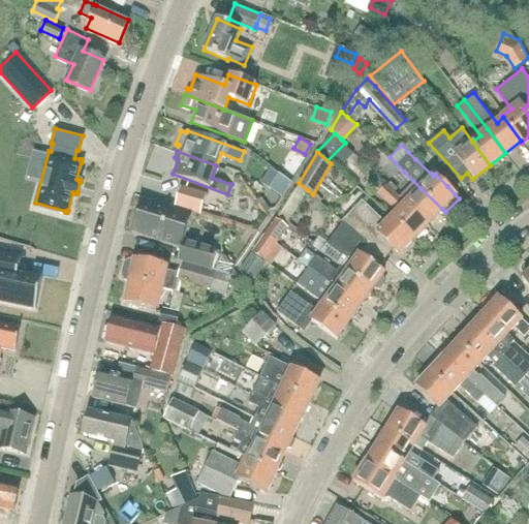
[(271,186),(281,193),(291,178),(281,171),(271,186)]
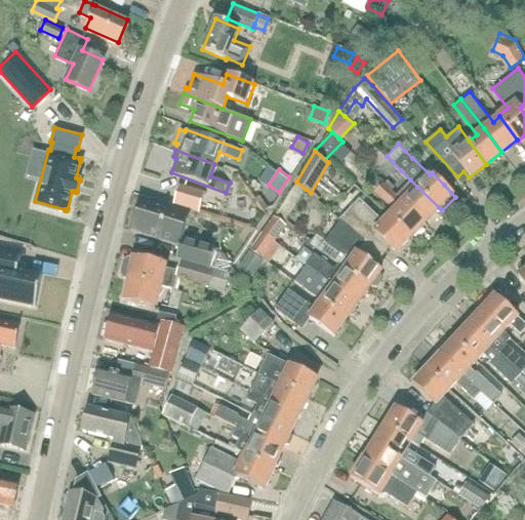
[(425,222),(439,207),(417,187),(410,180),(398,193),(397,194),(398,195),(398,196),(425,222)]
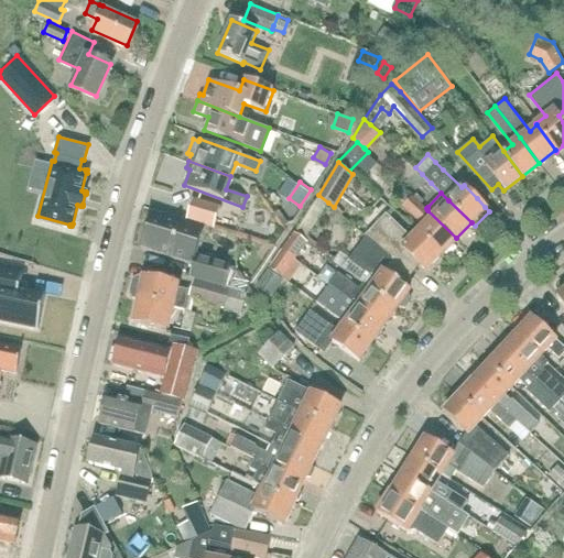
[(411,194),(402,204),(419,220),(427,210),(427,209),(426,208),(411,194)]
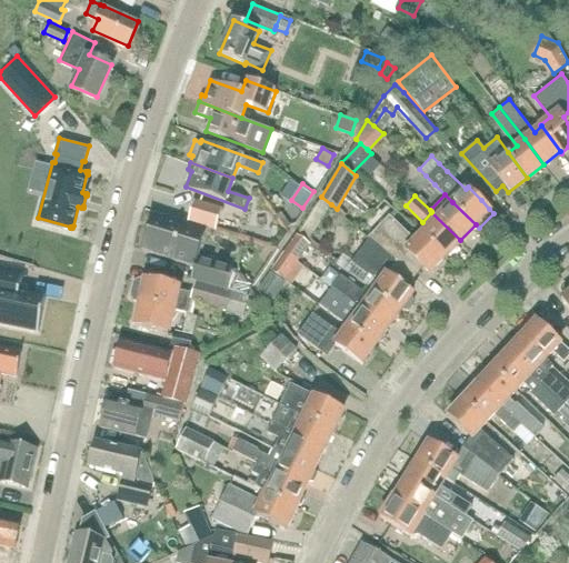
[(188,221),(213,228),(220,207),(195,200),(188,221)]
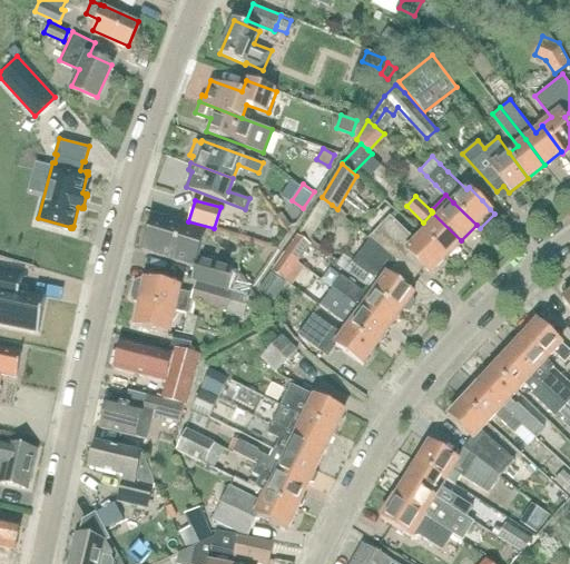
[(369,236),(370,238),(396,260),(408,249),(431,271),(446,256),(423,234),(419,238),(392,213),(369,236)]
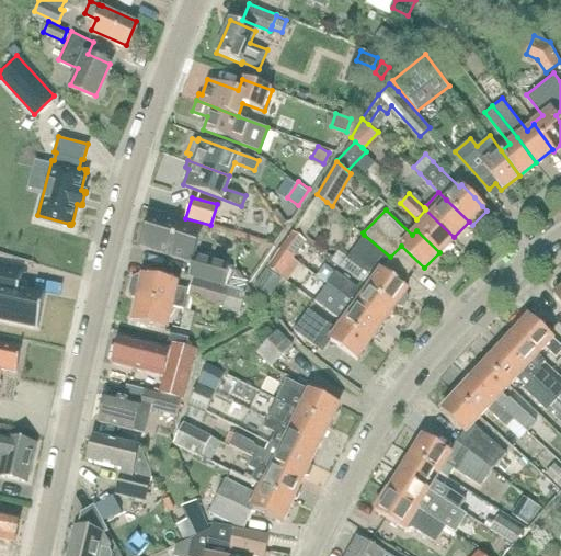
[(425,210),(416,219),(422,225),(416,230),(439,252),(454,237),(425,210)]
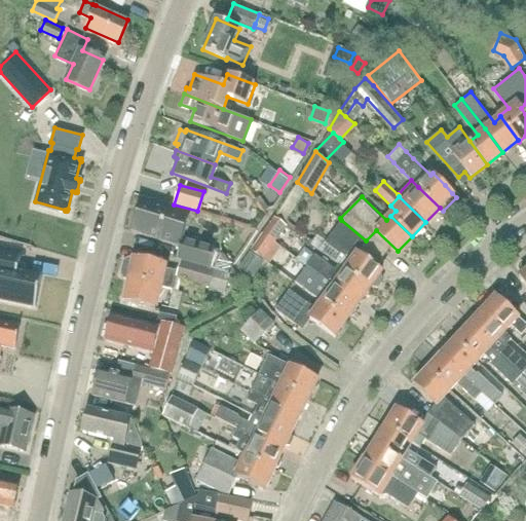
[(178,234),(185,212),(142,198),(133,230),(180,245),(177,256),(180,257),(228,271),(233,262),(220,248),(220,246),(178,234)]
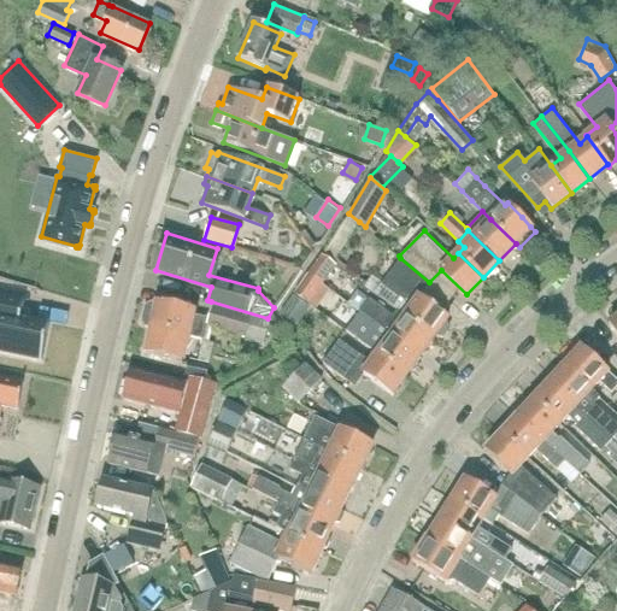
[(322,282),(323,281),(335,263),(322,253),(313,265),(309,272),(322,282)]
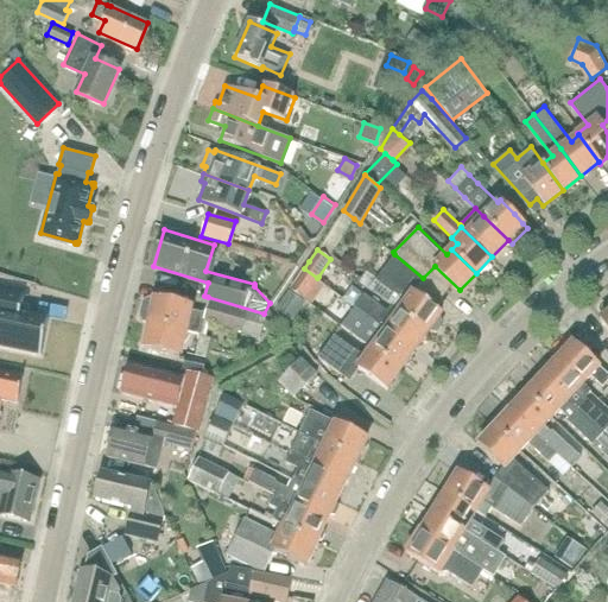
[(412,291),(423,278),(394,254),(378,278),(366,270),(360,279),(400,308),(399,310),(426,331),(429,329),(436,330),(442,321),(438,315),(441,312),(412,291)]
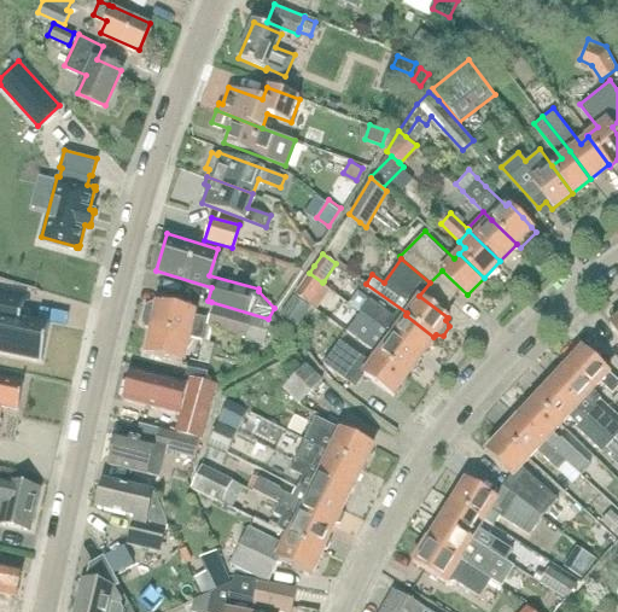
[(331,287),(324,281),(322,283),(309,273),(296,291),(316,307),(331,287)]
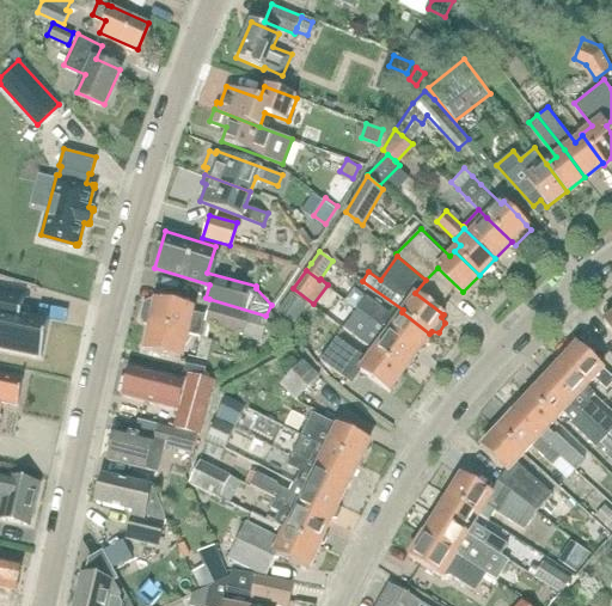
[(292,291),(280,308),(291,316),(303,298),(292,291)]
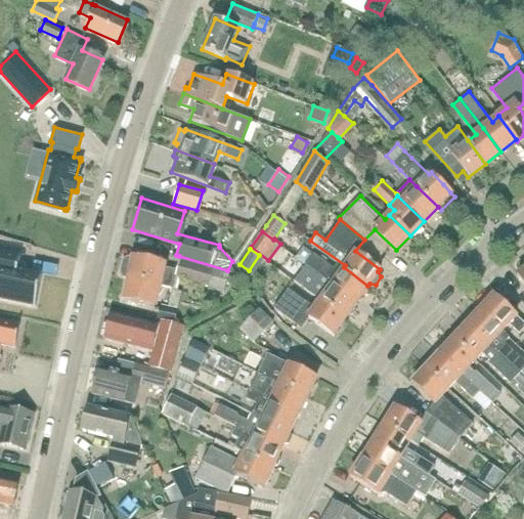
[(0,250),(0,297),(35,305),(42,272),(17,267),(20,255),(0,250)]
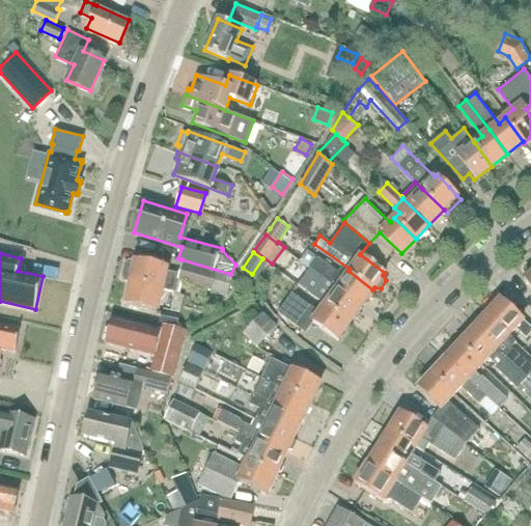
[(135,259),(135,260),(124,257),(120,279),(130,281),(161,287),(162,286),(176,289),(178,279),(226,292),(231,274),(230,274),(182,259),(178,271),(166,268),(166,267),(135,259)]
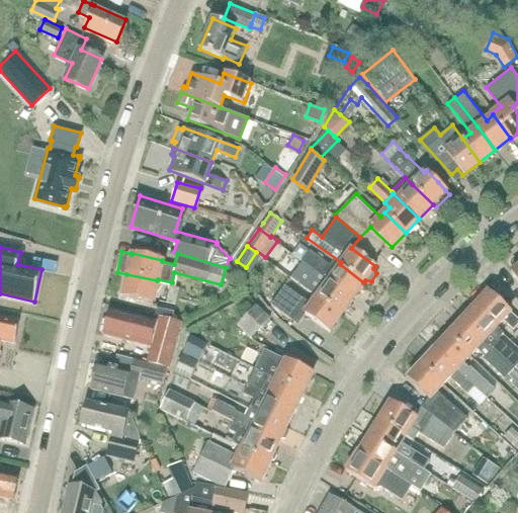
[(363,282),(340,264),(335,271),(308,251),(301,260),(352,297),(363,282)]
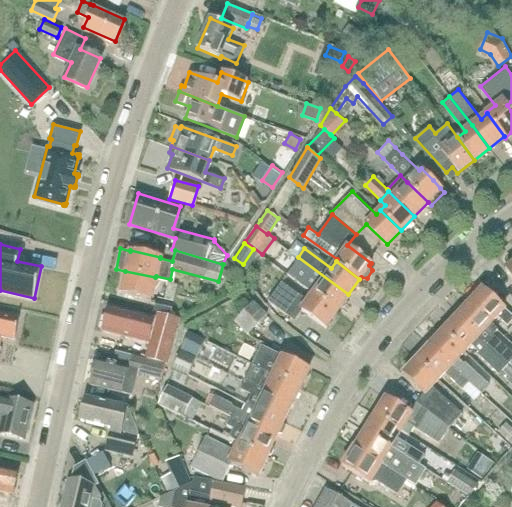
[(253,253),(247,262),(266,275),(272,266),(253,253)]
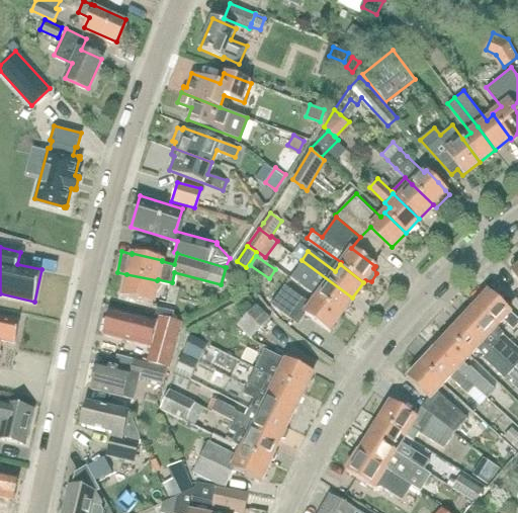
[(341,314),(352,297),(301,260),(290,275),(318,295),(317,296),(341,314)]
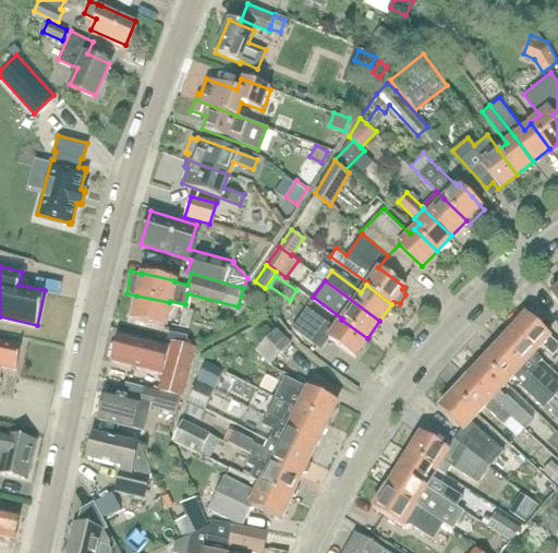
[(164,326),(169,302),(136,296),(131,319),(164,326)]
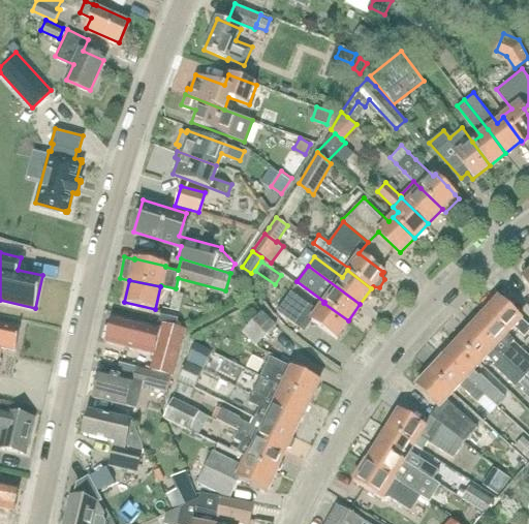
[(348,320),(323,303),(318,310),(291,290),(277,310),(298,325),(305,314),(337,337),(349,321),(348,320)]
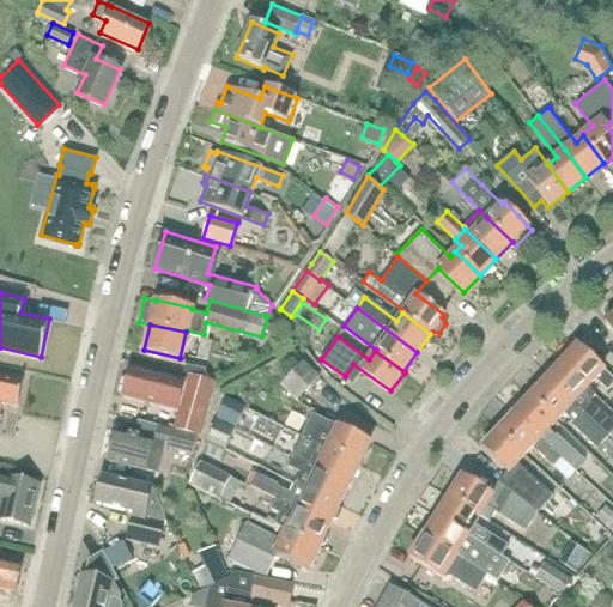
[(612,380),(612,375),(605,368),(580,344),(563,362),(588,384),(596,377),(607,387),(612,380)]
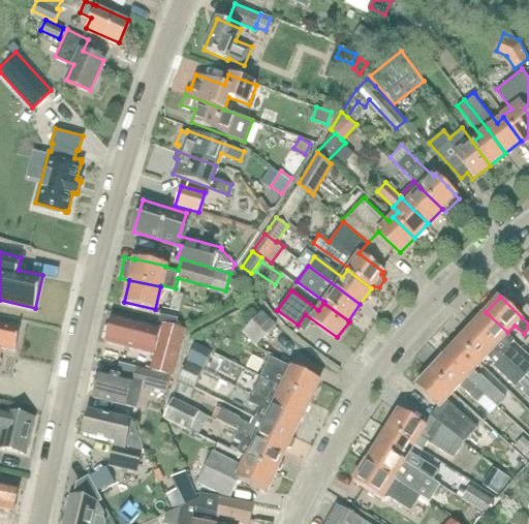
[(161,322),(176,326),(179,312),(162,308),(159,320),(159,321),(161,322)]
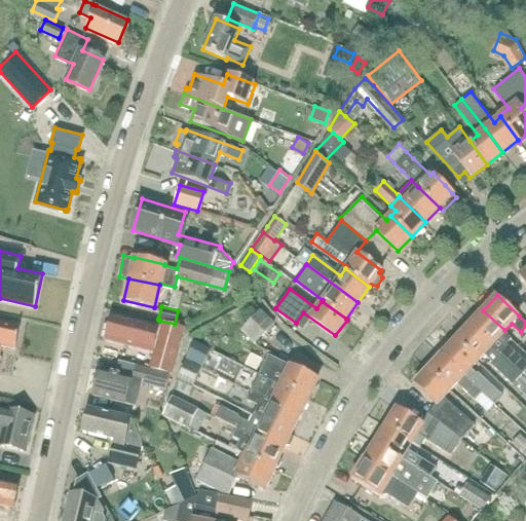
[(254,341),(273,321),(260,307),(240,328),(254,341)]
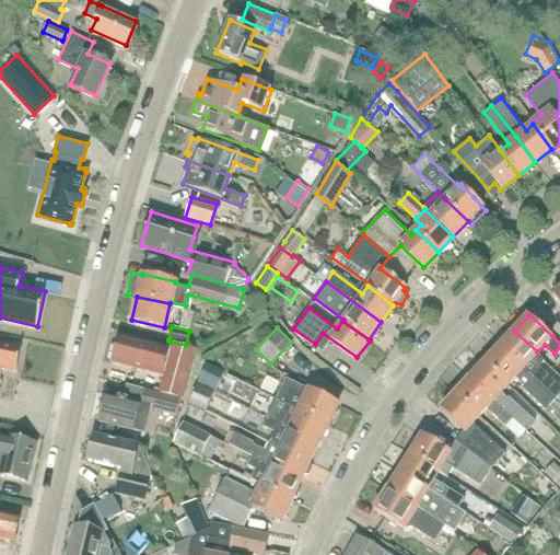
[(544,358),(537,351),(514,331),(505,339),(501,335),(494,342),(555,396),(559,390),(559,383),(539,363),(544,358)]
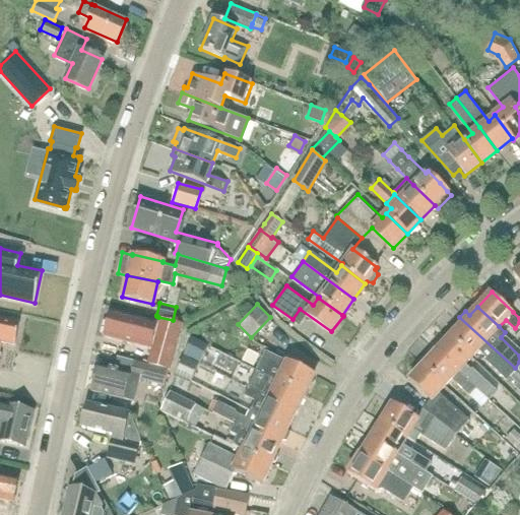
[(140,346),(137,360),(168,368),(181,322),(173,320),(158,317),(156,323),(114,312),(107,336),(134,343),(137,331),(153,335),(150,349),(140,346)]
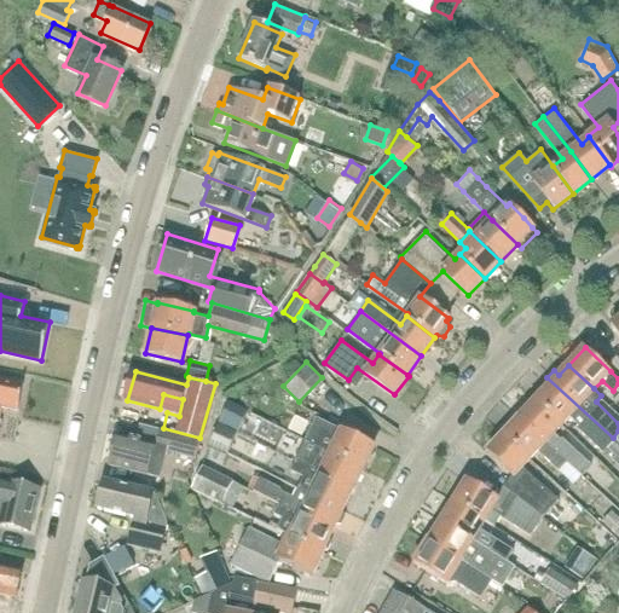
[(0,406),(1,404),(18,408),(23,381),(0,376),(0,406)]
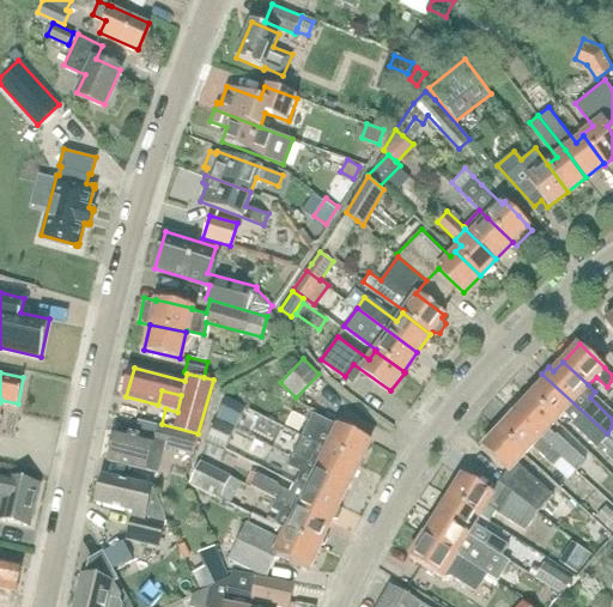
[(612,438),(607,433),(541,374),(535,380),(541,384),(532,395),(557,418),(564,411),(574,419),(572,422),(596,445),(600,441),(607,448),(610,449),(607,451),(612,457),(612,438)]
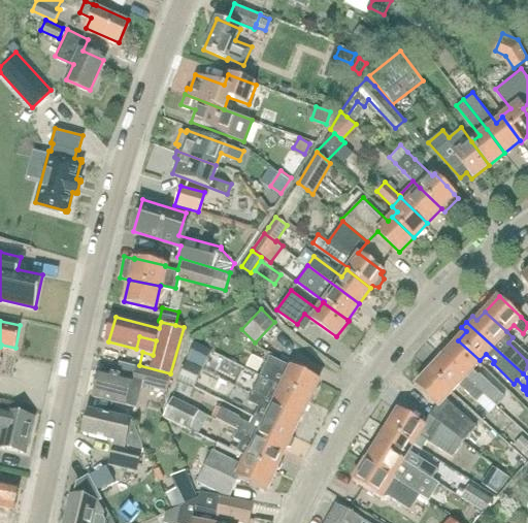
[(472,368),(480,360),(458,340),(443,356),(484,391),(483,391),(496,402),(504,394),(480,371),(479,372),(472,368)]
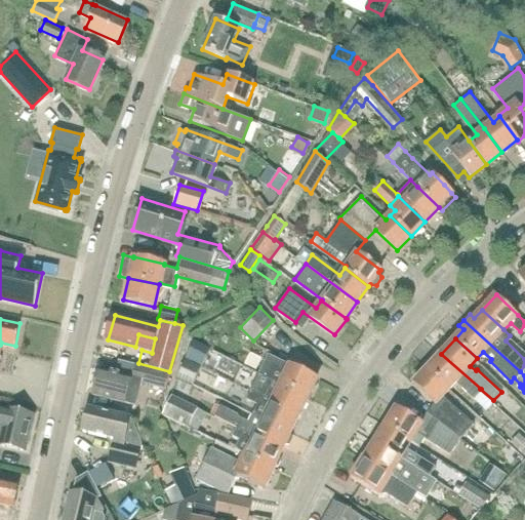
[(187,353),(186,357),(201,363),(202,364),(209,347),(194,340),(193,341),(187,353)]
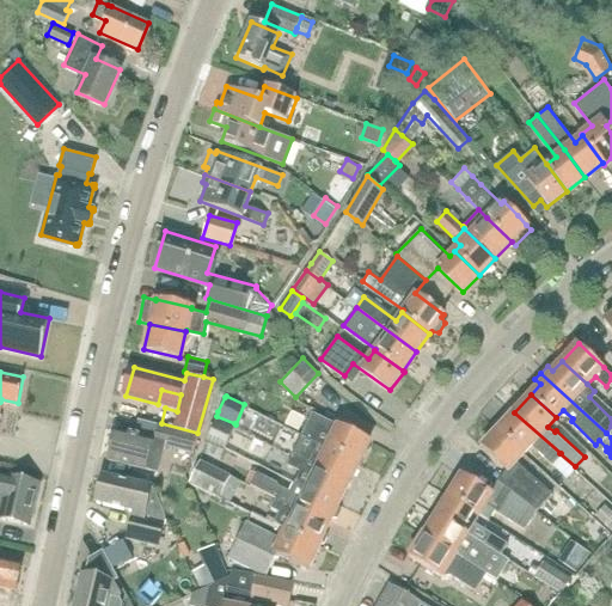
[(368,441),(337,426),(312,412),(301,434),(326,446),(357,461),(368,441)]
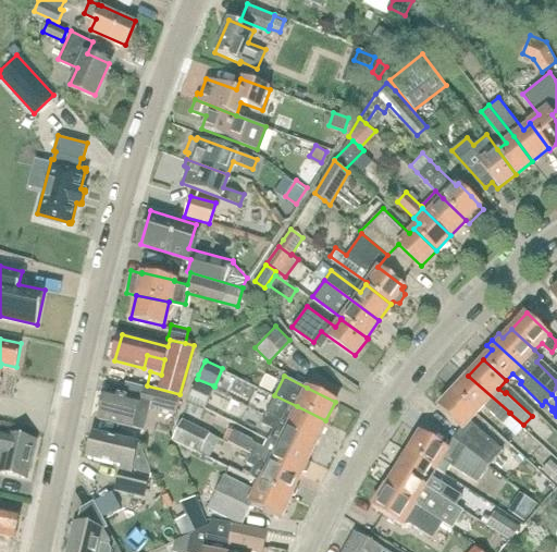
[(503,421),(509,413),(510,413),(468,376),(454,390),(477,412),(484,404),(503,421)]
